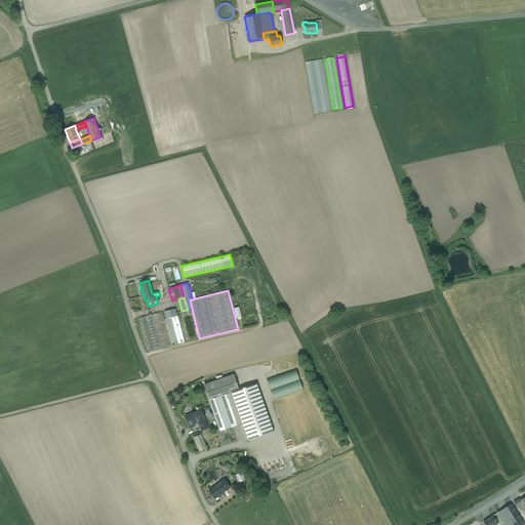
[(175,309),(164,312),(165,316),(172,346),(185,342),(177,313),(176,313),(175,309)]
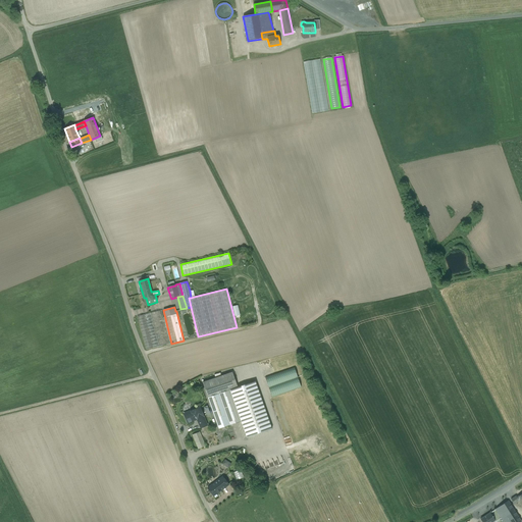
[(170,344),(162,310),(150,313),(159,347),(170,344)]
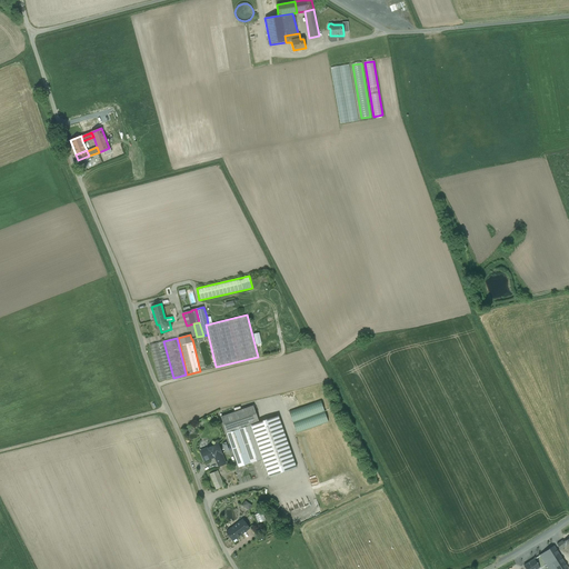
[(199,341),(198,343),(203,366),(207,368),(212,367),(213,363),(207,341),(205,340),(199,341)]
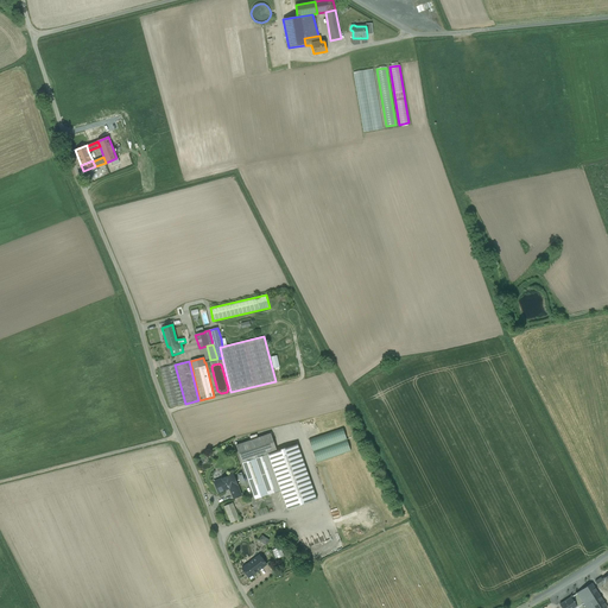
[(175,365),(168,366),(178,405),(185,404),(175,365)]
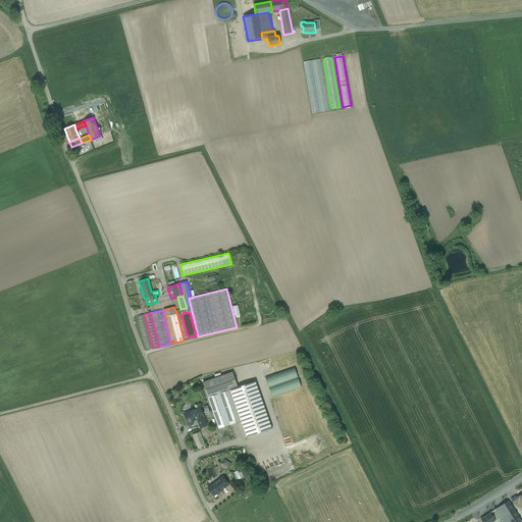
[(153,348),(144,314),(138,316),(146,350),(153,348)]
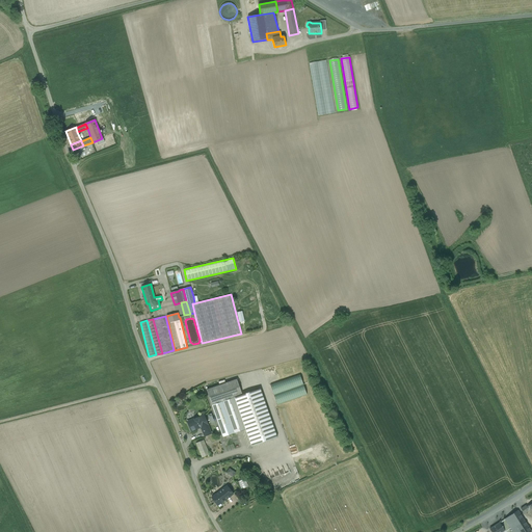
[(299,374),(270,384),(277,405),(307,395),(299,374)]
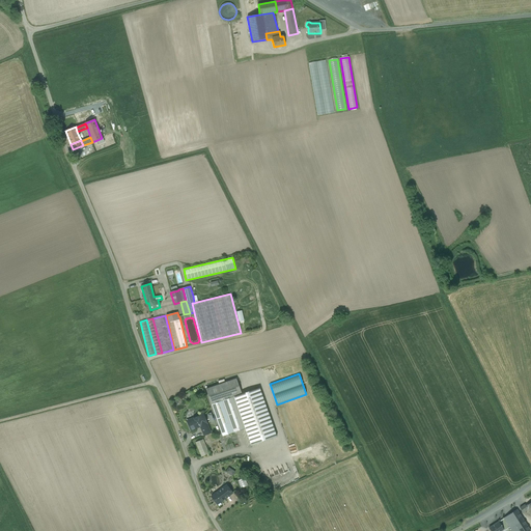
[(236,379),(206,389),(212,403),(222,400),(233,396),(242,393),(236,379)]
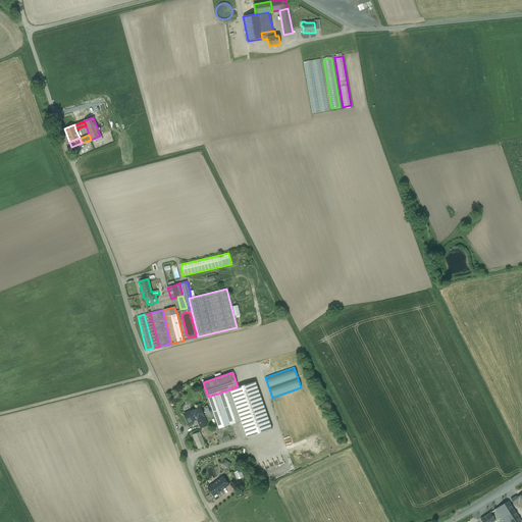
[(238,386),(229,389),(241,421),(247,437),(272,428),(255,380),(238,386)]
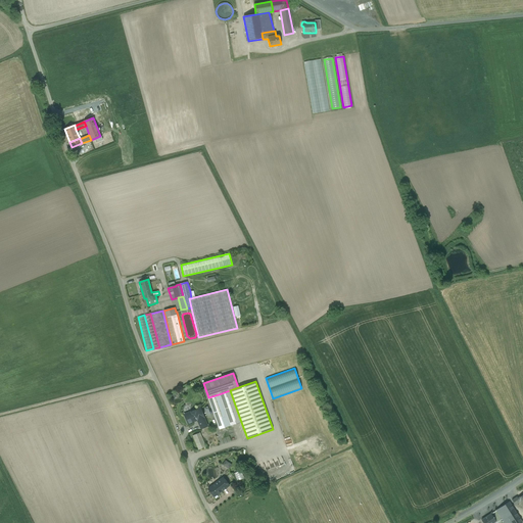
[(241,422),(230,390),(219,394),(227,416),(230,426),(241,422)]
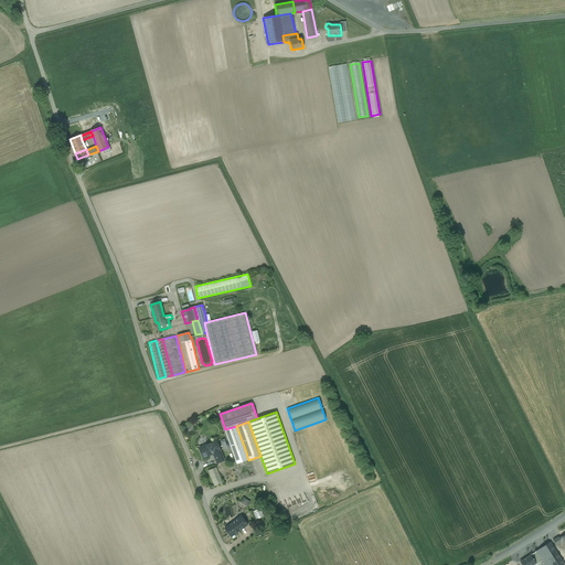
[(236,426),(225,429),(233,452),(245,449),(236,426)]
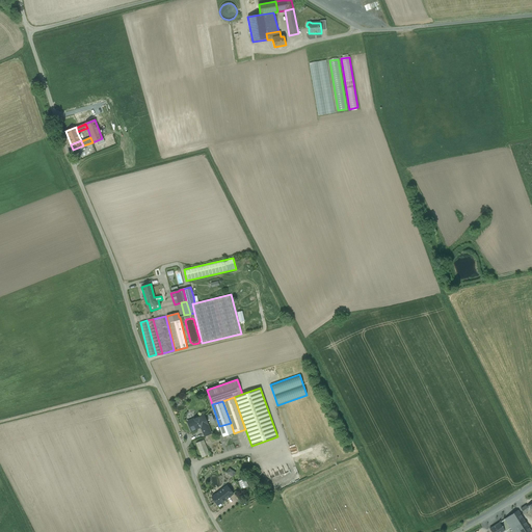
[(204,415),(200,417),(197,417),(195,418),(193,419),(193,420),(187,422),(191,430),(201,427),(202,428),(208,426),(204,415)]
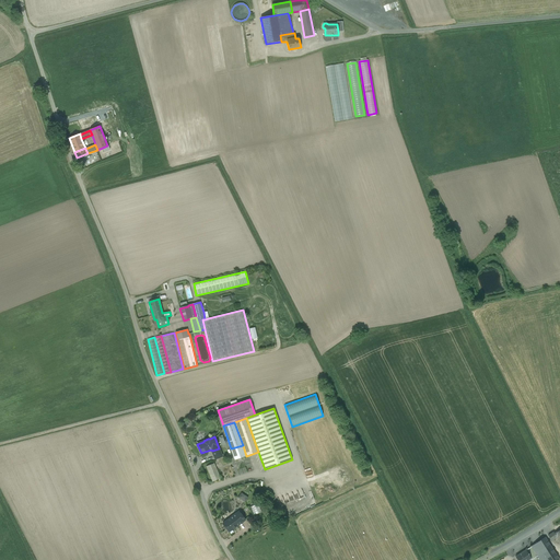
[(243,445),(231,448),(235,461),(246,456),(243,445)]
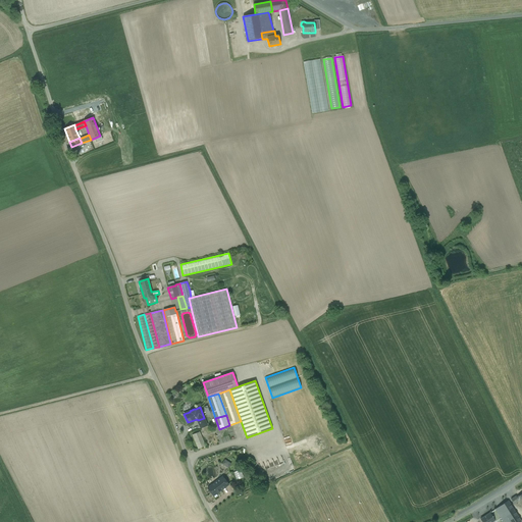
[(204,418),(198,420),(201,428),(207,425),(204,418)]
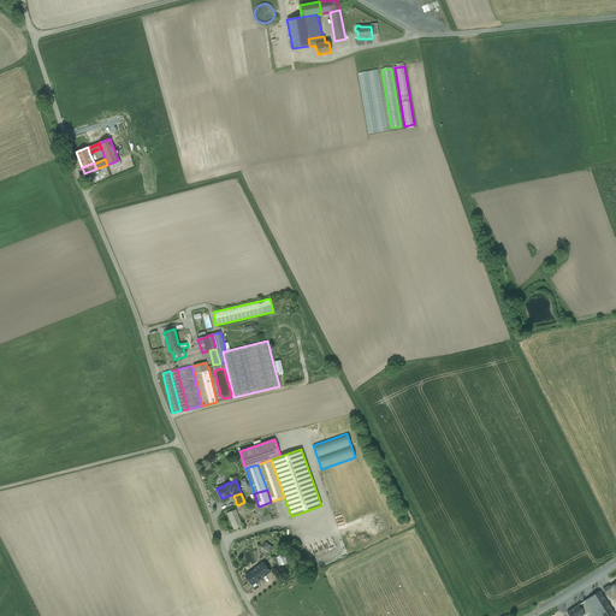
[(236,509),(226,513),(234,529),(243,526),(236,509)]
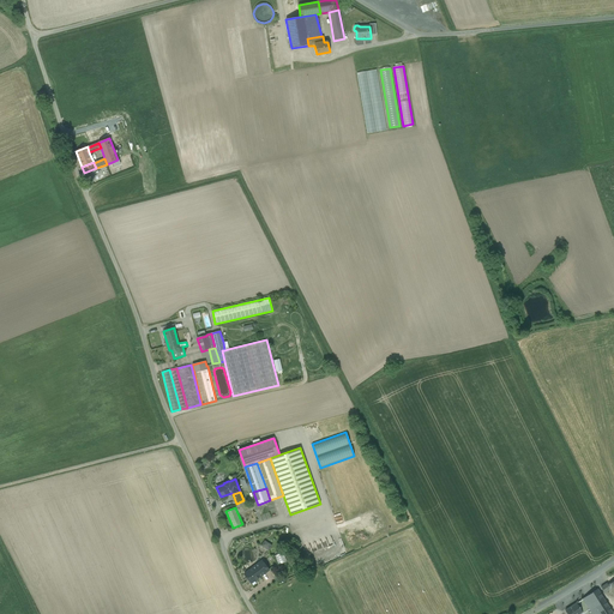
[(287,561),(283,552),(275,555),(278,565),(287,561)]
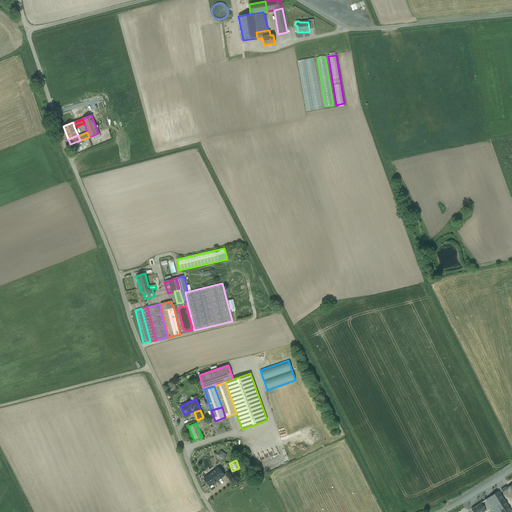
[(218,467),(203,478),(209,486),(219,479),(214,474),(220,470),(218,467)]
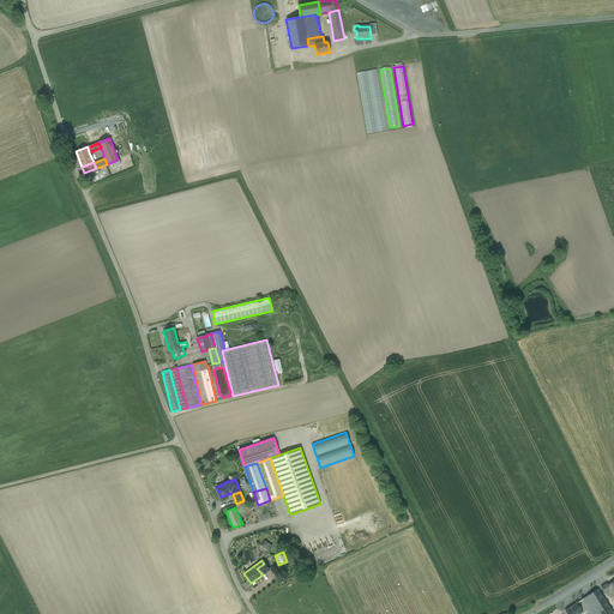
[(264,564),(257,569),(263,575),(269,570),(264,564)]
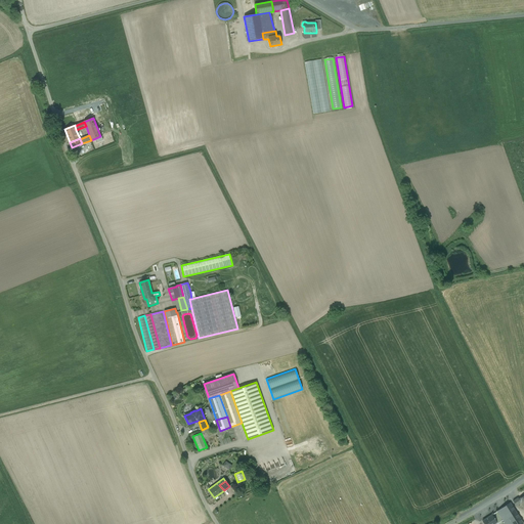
[(510,503),(497,511),(497,512),(503,521),(505,523),(522,523),(523,523),(510,503)]
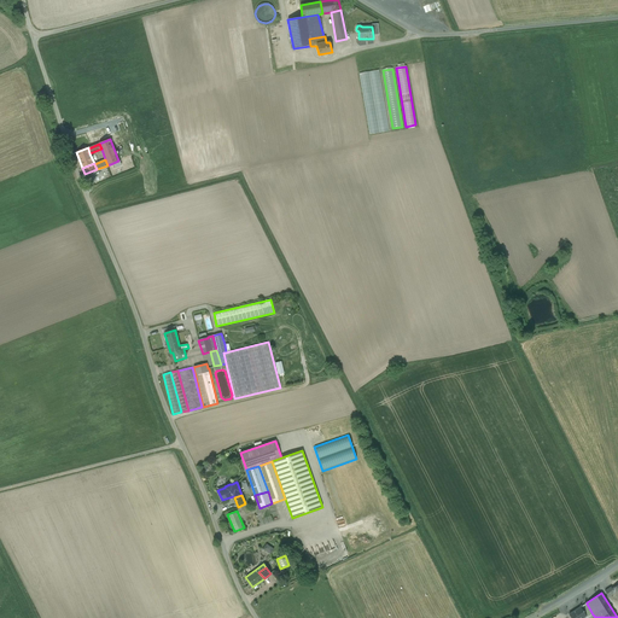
[(581,607),(569,614),(571,617),(582,617),(586,617),(587,617),(593,614),(587,604),(581,607)]
